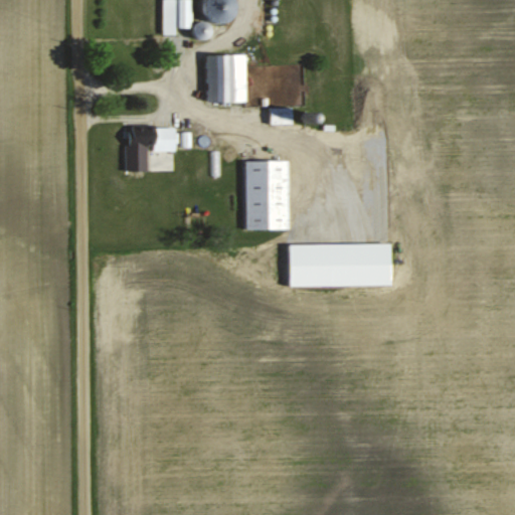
[(163,0),(163,33),(177,33),(177,25),(187,25),(186,0),(163,0)]
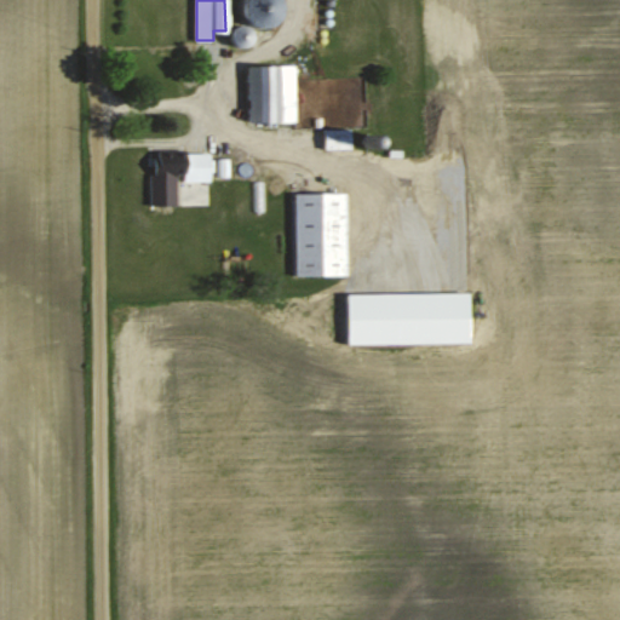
[(257,0),(252,22),(273,27),(279,0),(257,0)]
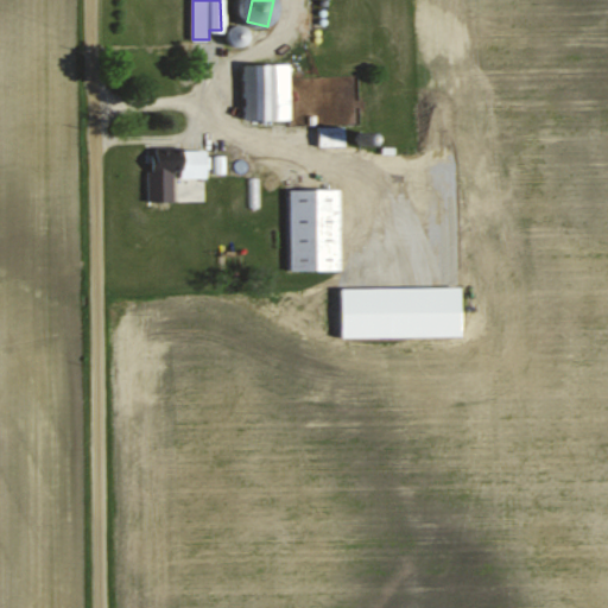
[(251,42),(249,24),(230,25),(232,44),(251,42)]
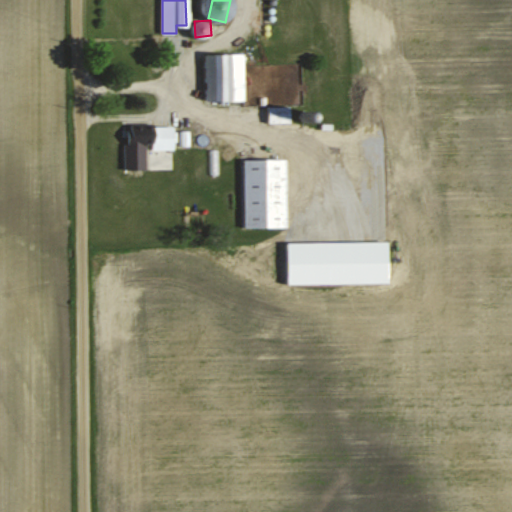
[(206,52),(206,99),(246,99),(246,52),(206,52)]
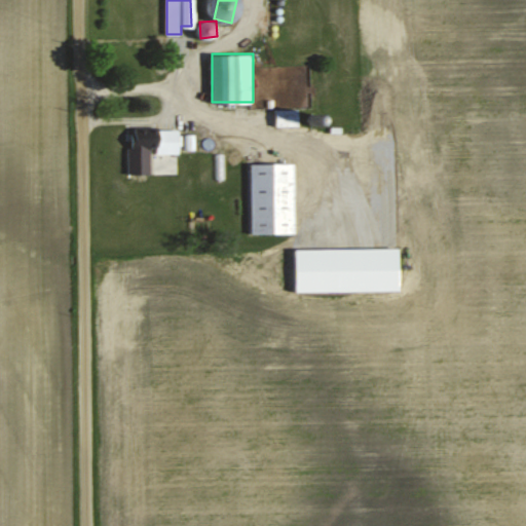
[(301,126),(301,108),(275,108),(275,126),(301,126)]
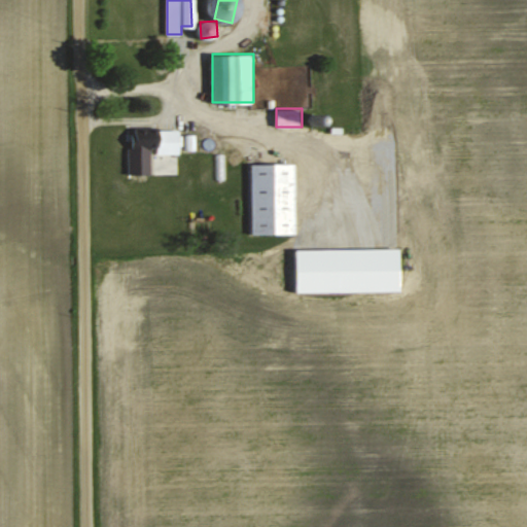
[(133,127),(133,147),(180,147),(180,127),(133,127)]
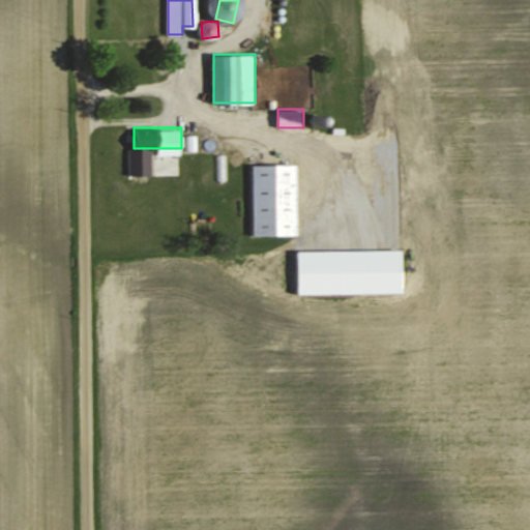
[(253,235),(299,235),(299,164),(253,164),(253,235)]
